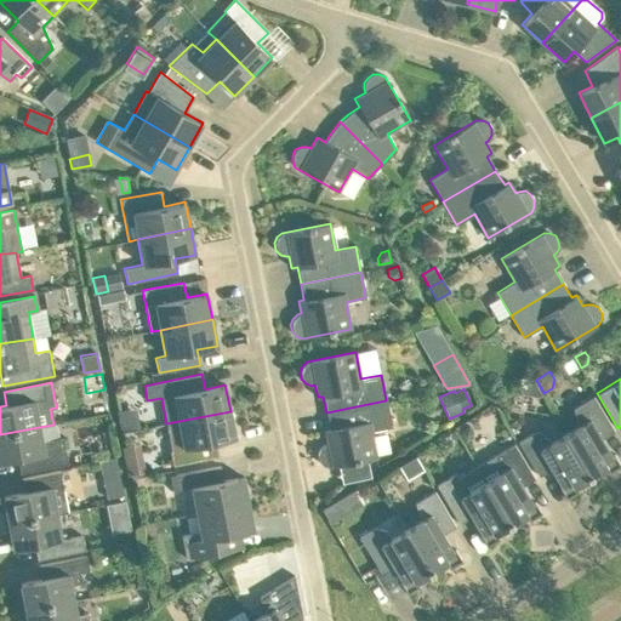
[(107,412),(104,397),(87,399),(91,416),(107,412)]
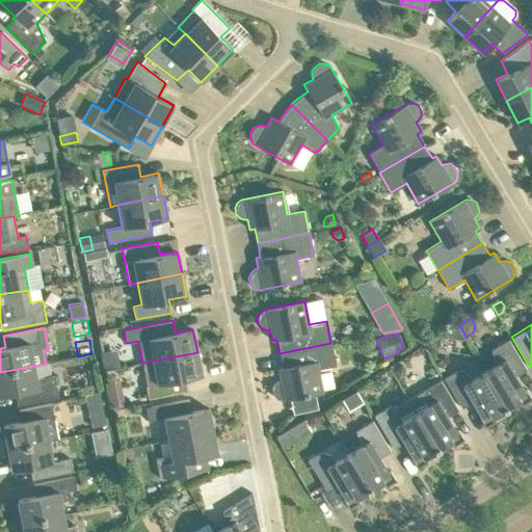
[(495,365),(483,371),(505,408),(519,400),(521,405),(531,398),(526,389),(524,390),(514,376),(526,369),(508,340),(490,350),(495,365)]
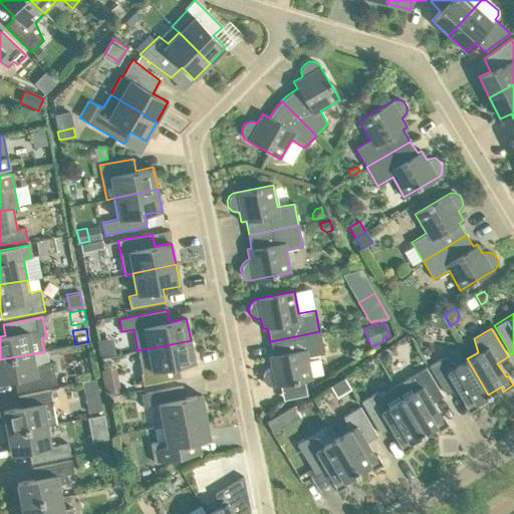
[(319,331),(270,341),(273,355),(268,356),(270,366),(267,366),(263,370),(262,375),(263,380),(266,384),(271,387),(311,378),(307,356),(324,353),(319,331)]
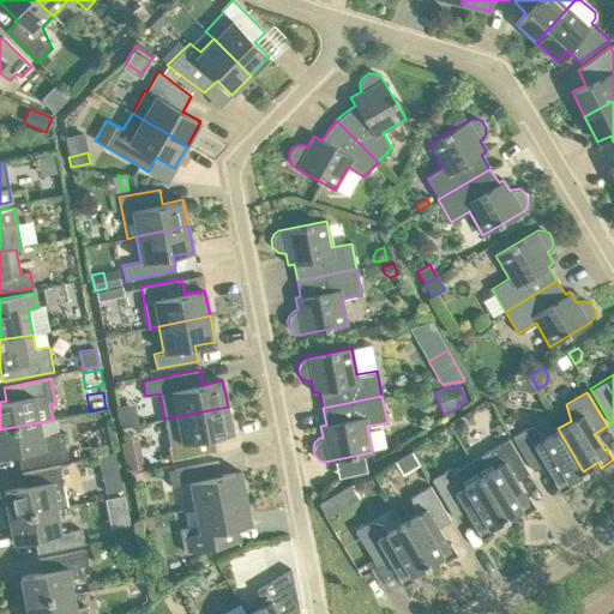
[(138,421),(134,403),(115,407),(119,426),(138,421)]
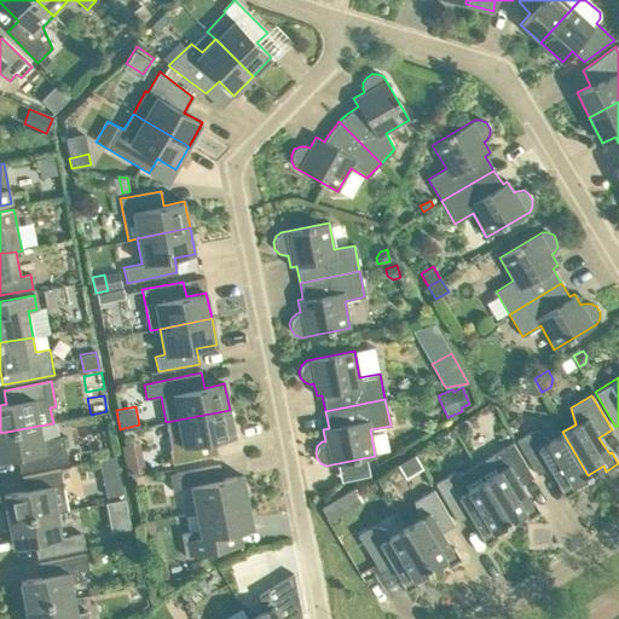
[(230,410),(166,422),(171,449),(168,449),(172,464),(218,455),(214,440),(235,437),(230,410)]
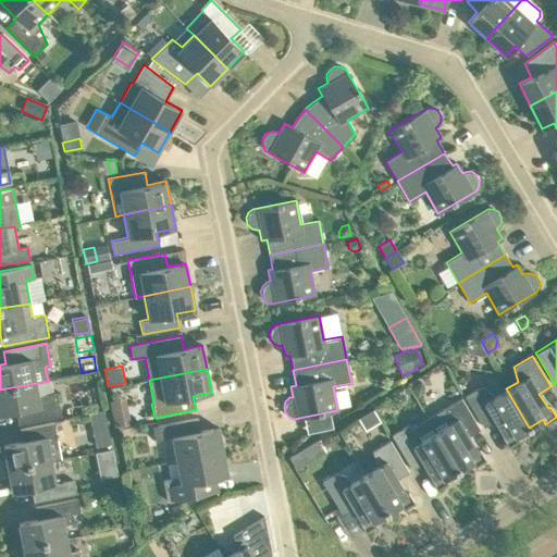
[(420,381),(409,388),(417,398),(422,394),(424,387),(420,381)]
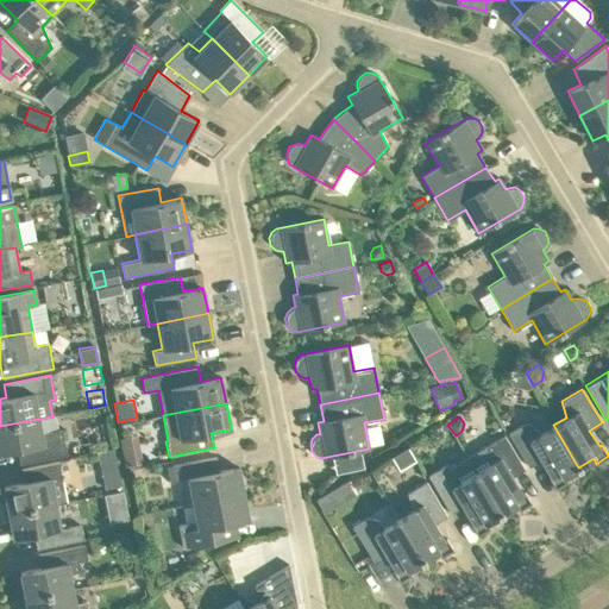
[(38,419),(0,426),(0,452),(17,450),(19,464),(66,454),(61,429),(42,433),(38,419)]
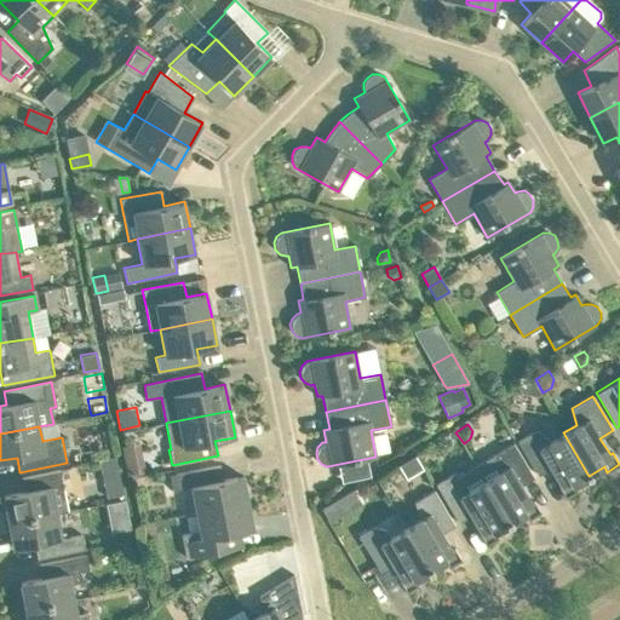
[(589,476),(563,432),(549,441),(537,429),(517,441),(538,475),(550,468),(560,484),(557,486),(564,498),(577,491),(574,484),(589,476)]
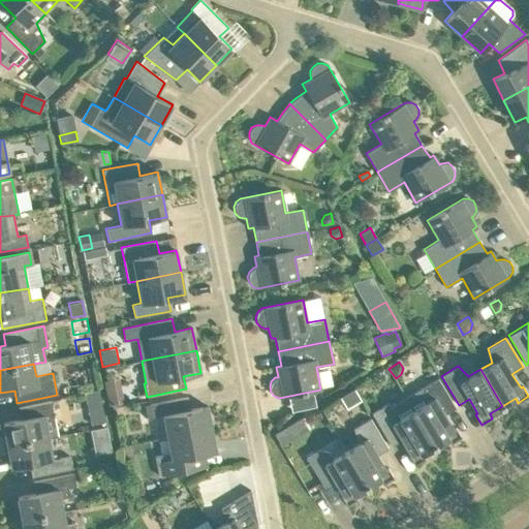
[(444,414),(455,407),(437,378),(421,387),(405,397),(413,410),(435,446),(447,438),(450,443),(461,437),(455,427),(453,428),(444,414)]
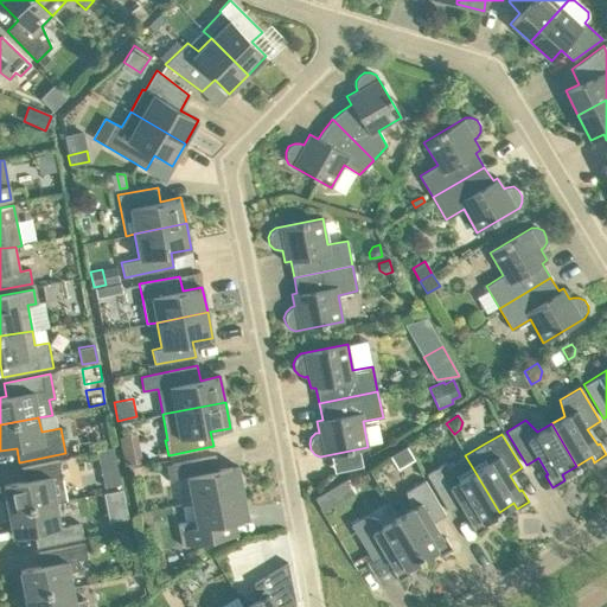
[(141,461),(140,452),(122,455),(125,465),(141,461)]
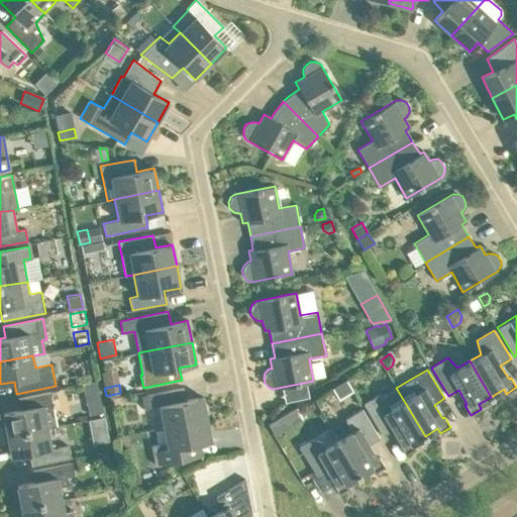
[(159,406),(163,427),(207,419),(202,397),(185,400),(183,388),(140,396),(143,409),(159,406)]
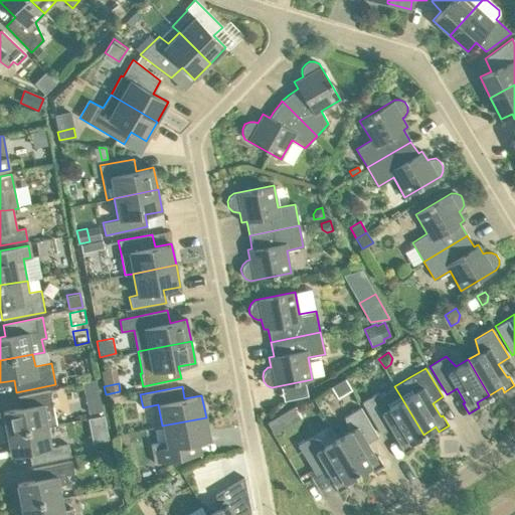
[(394,386),(379,395),(376,392),(361,401),(380,435),(391,427),(399,442),(397,443),(403,453),(413,447),(410,442),(423,435),(402,399),(394,386)]
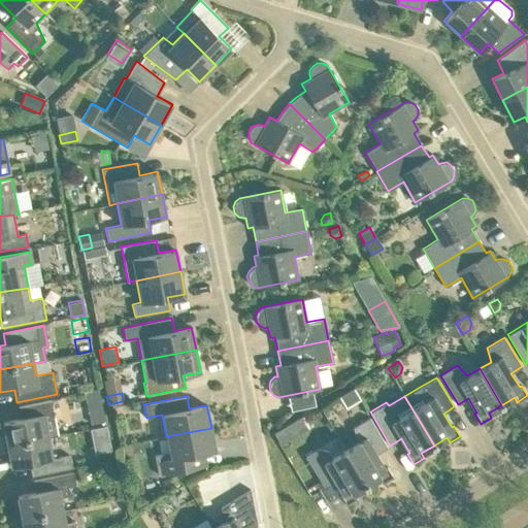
[(6,444),(47,436),(57,434),(51,400),(18,406),(20,419),(2,422),(6,444)]
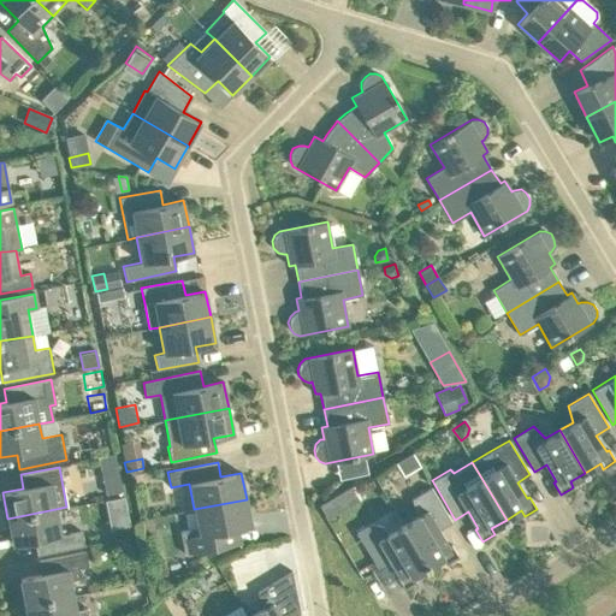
[(120,491),(117,473),(101,477),(106,495),(120,491)]
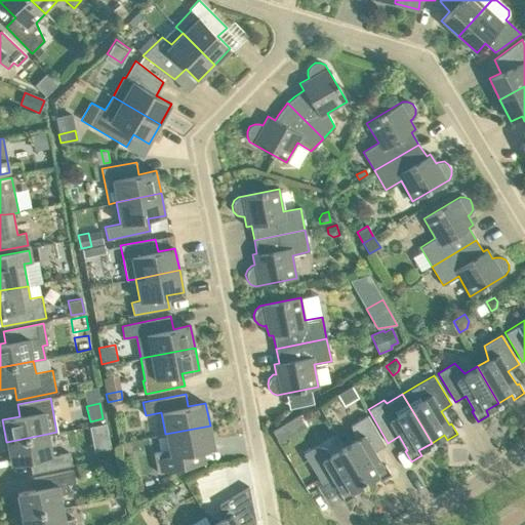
[(354,440),(342,447),(364,483),(377,476),(379,480),(390,474),(385,463),(382,465),(373,451),(385,445),(367,415),(350,426),(354,440)]
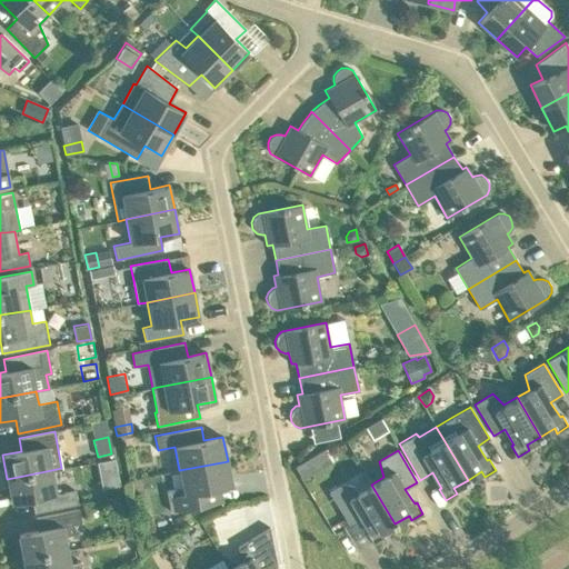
[(102,482),(119,481),(118,456),(101,457),(102,482)]
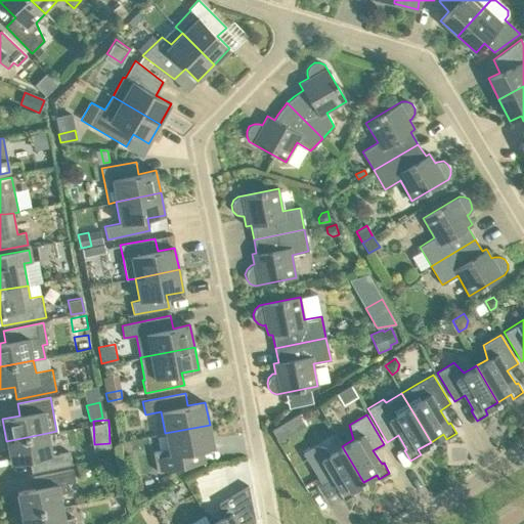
[(288,434),(281,424),(272,429),(278,439),(288,434)]
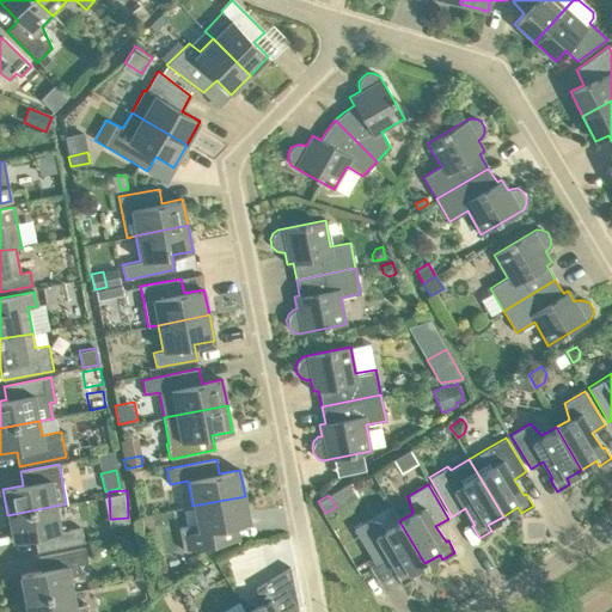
[(245,496),(193,506),(196,524),(178,527),(183,550),(239,539),(236,525),(250,521),(245,496)]
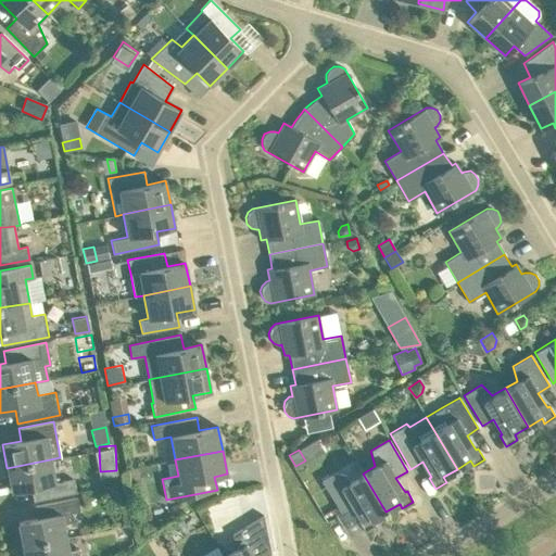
[(50,459),(7,468),(12,492),(30,488),(33,501),(76,492),(73,479),(55,482),(50,459)]
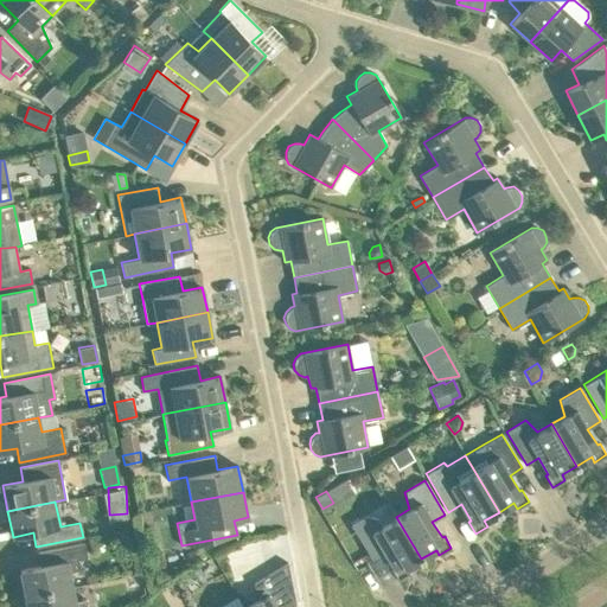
[(421,558),(396,517),(381,525),(378,521),(365,516),(351,524),(371,558),(383,550),(393,567),(390,568),(397,580),(409,573),(407,568),(421,558)]
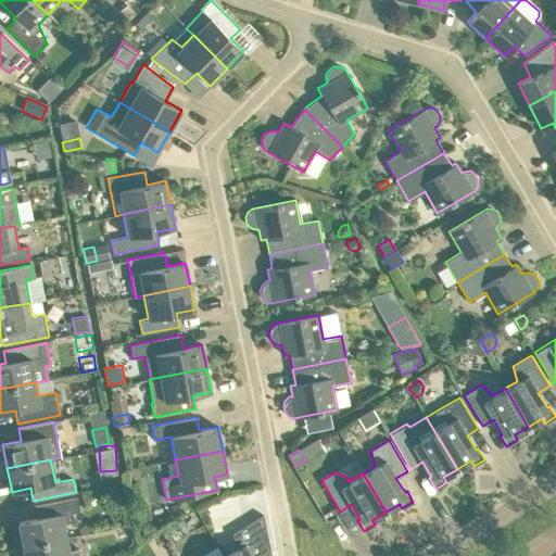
[(17,522),(23,545),(66,536),(63,523),(73,521),(71,512),(79,510),(76,497),(34,506),(36,518),(17,522)]
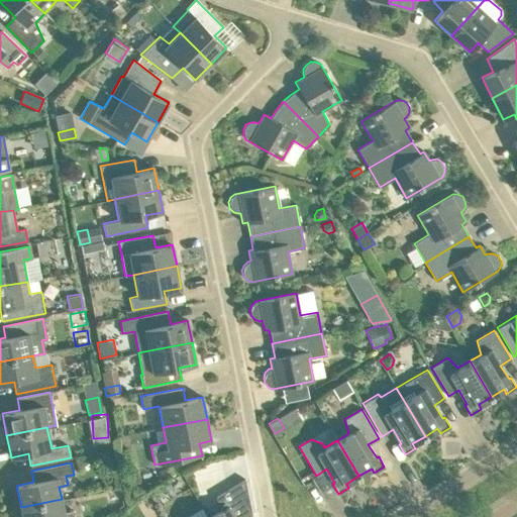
[(219,511),(209,516),(246,516),(251,515),(244,479),(215,497),(219,511)]
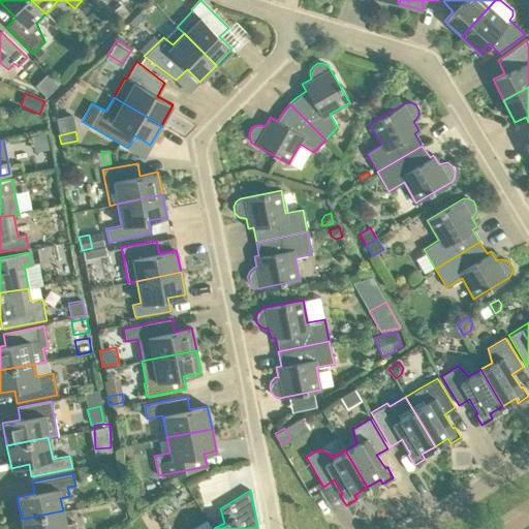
[(63,510),(22,519),(23,528),(75,528),(74,522),(65,524),(63,510)]
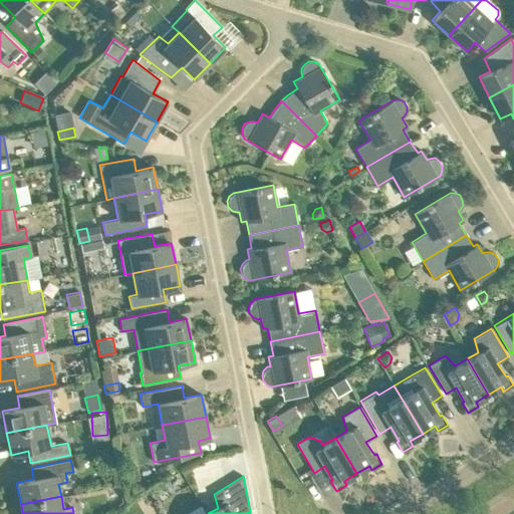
[(205,513),(200,505),(184,513),(205,513)]
